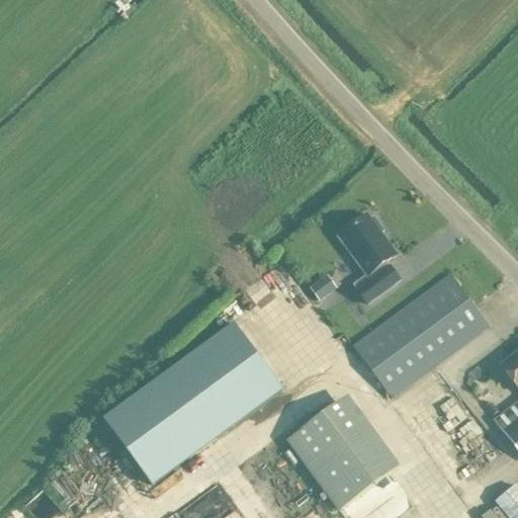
[(368,216),(339,237),(366,275),(353,285),(367,305),(400,280),(386,262),(397,255),(381,234),(383,232),(373,218),(370,220),(368,216)]
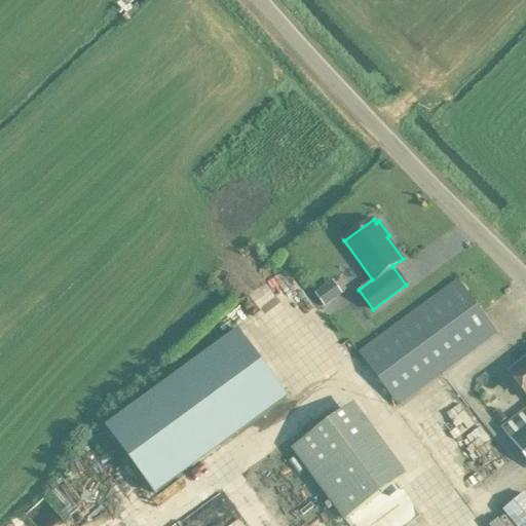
[(357,276),(354,263),(340,266),(342,279),(357,276)]
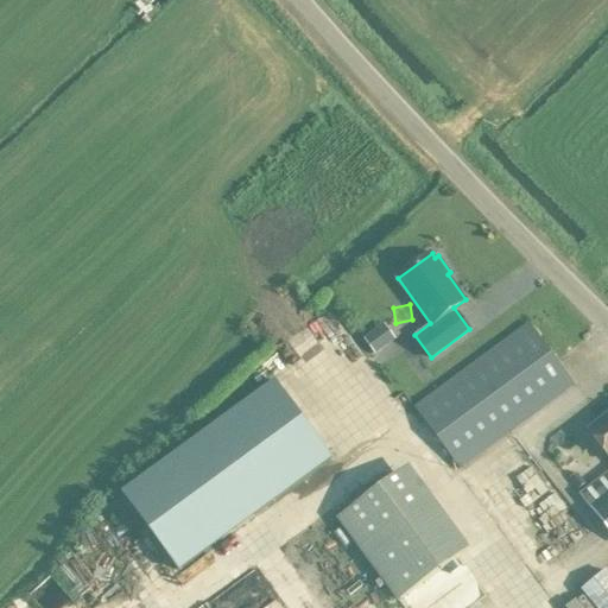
[(574,382),(530,322),(415,407),(460,467),(574,382)]
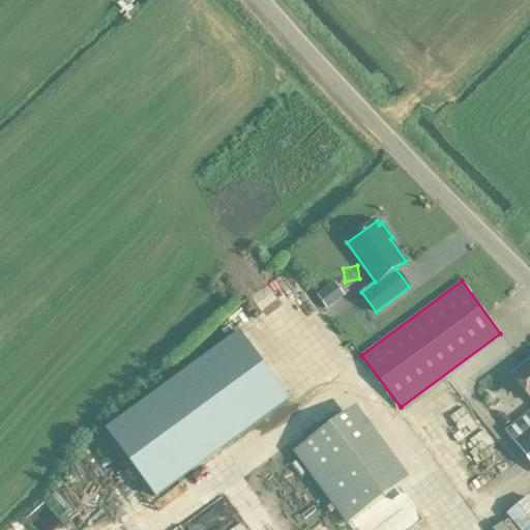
[(336,299),(328,288),(318,295),(326,307),(336,299)]
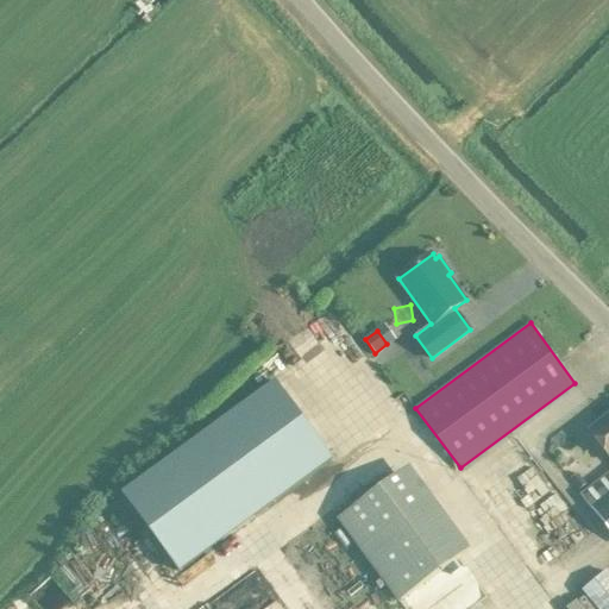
[(123,494),(179,571),(332,458),(276,381),(123,494)]
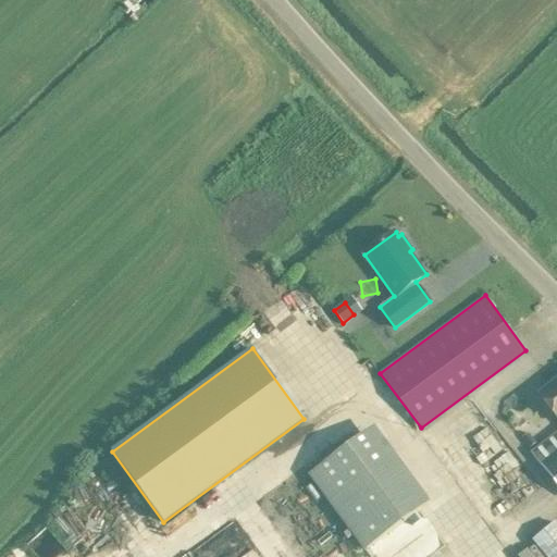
[(556,379),(539,394),(556,417),(556,450),(542,463),(556,483),(556,379)]
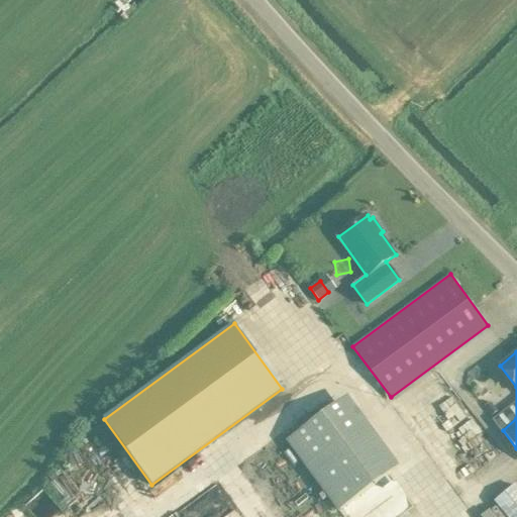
[(288,439),(339,510),(390,474),(337,403),(288,439)]
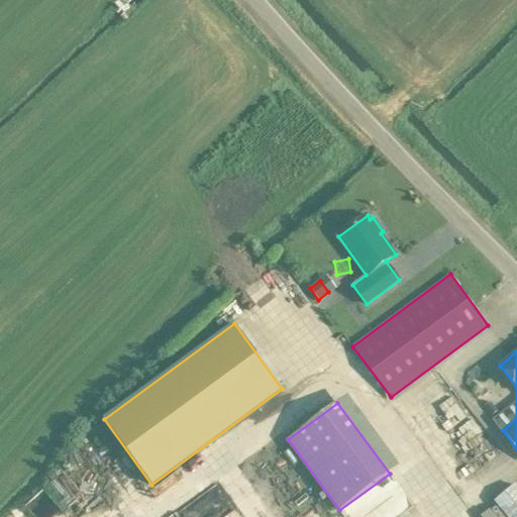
[(456,403),(430,417),(437,430),(462,415),(456,403)]
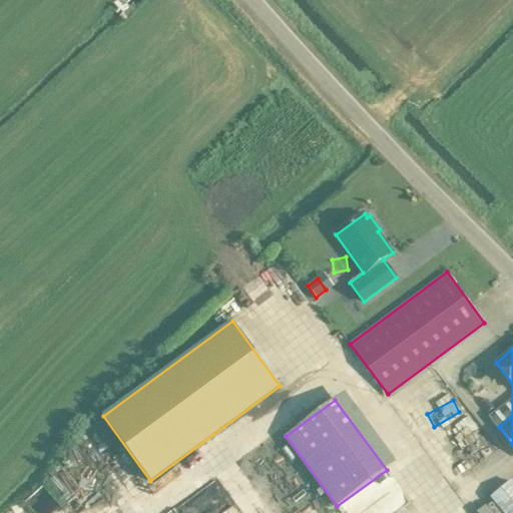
[(472,412),(450,426),(457,436),(449,442),(465,467),(495,448),(472,412)]
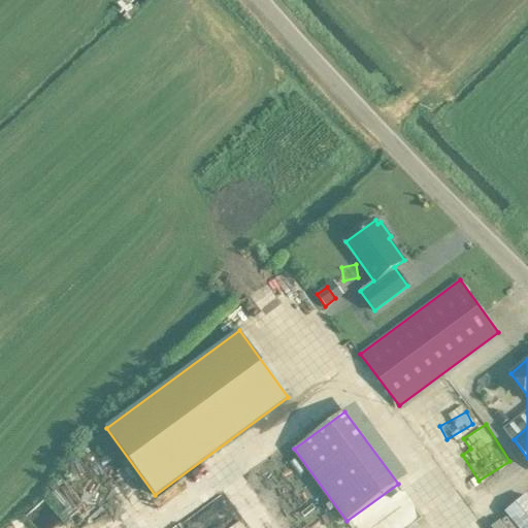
[(527,527),(527,495),(527,494),(505,512),(518,527),(527,527)]
